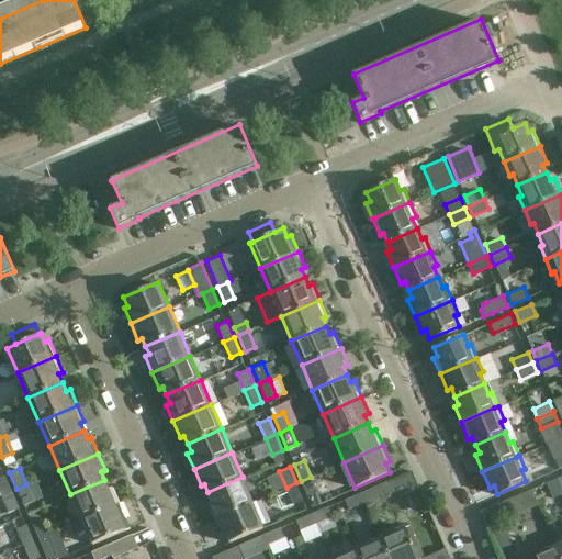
[(6,474),(0,477),(0,491),(1,495),(12,491),(6,474)]
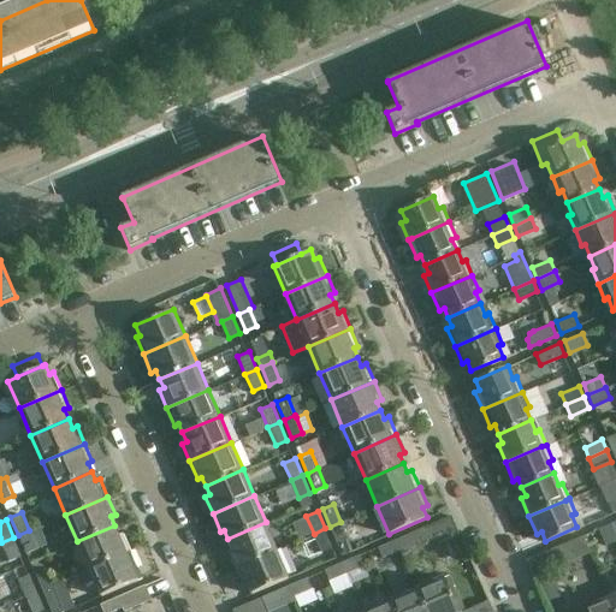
[(235,568),(277,550),(266,522),(227,539),(232,547),(227,550),(235,568)]
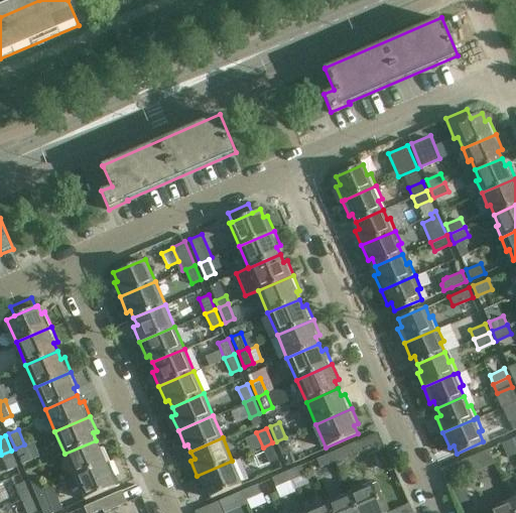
[(285,437),(276,441),(282,457),(292,453),(285,437)]
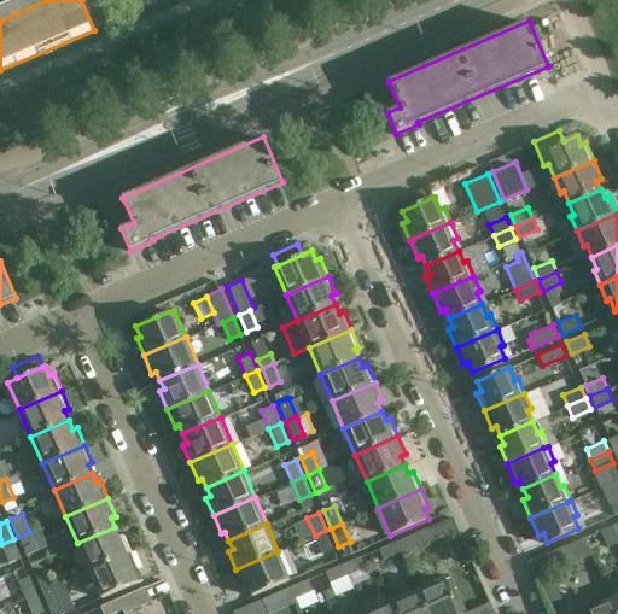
[(600,530),(607,547),(617,542),(617,539),(611,525),(600,530)]
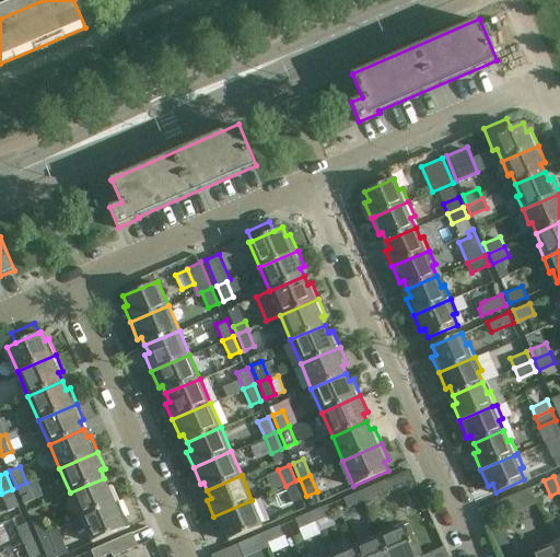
[(80,517),(118,500),(112,484),(107,486),(104,478),(70,492),(80,517)]
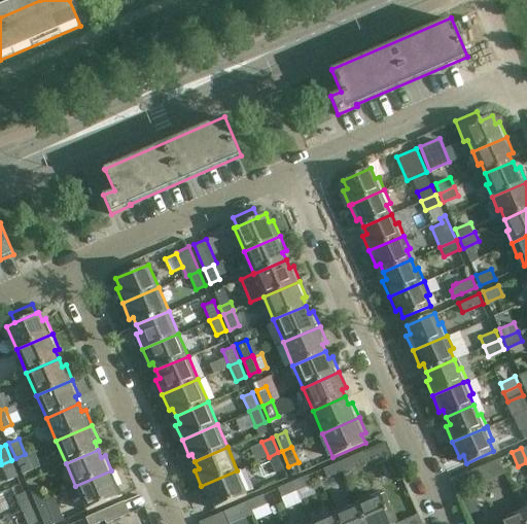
[(34,451),(25,455),(31,469),(40,465),(34,451)]
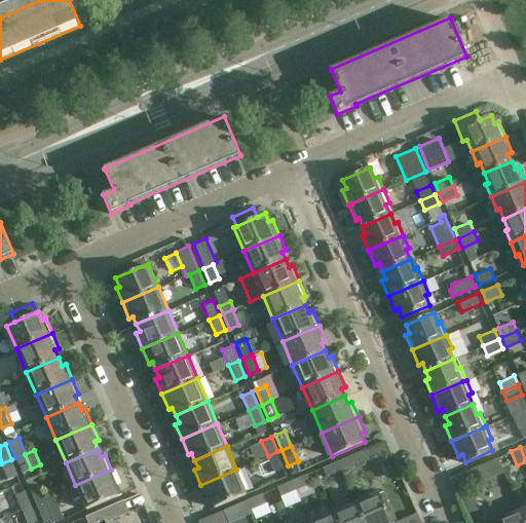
[(361,450),(338,459),(342,469),(341,470),(342,473),(367,462),(366,461),(361,450)]
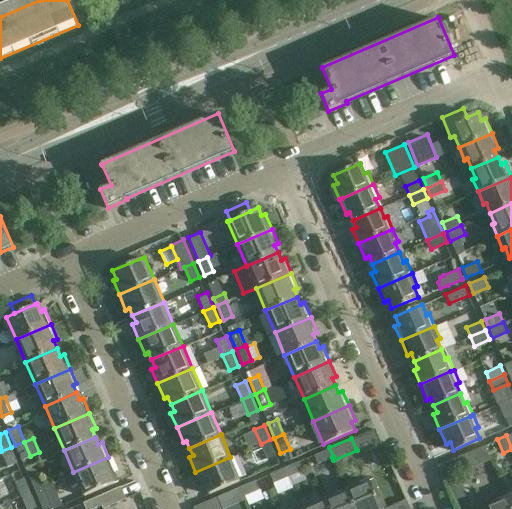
[(270,439),(261,444),(267,459),(277,455),(270,439)]
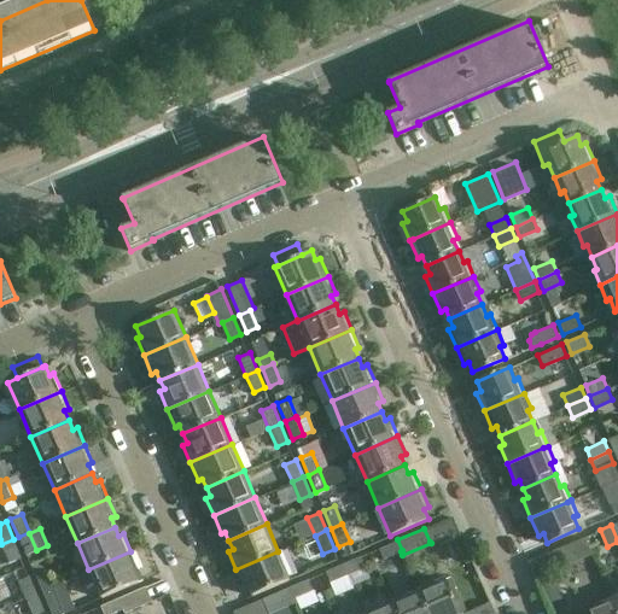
[(29,532),(18,537),(25,555),(36,550),(29,533),(29,532)]
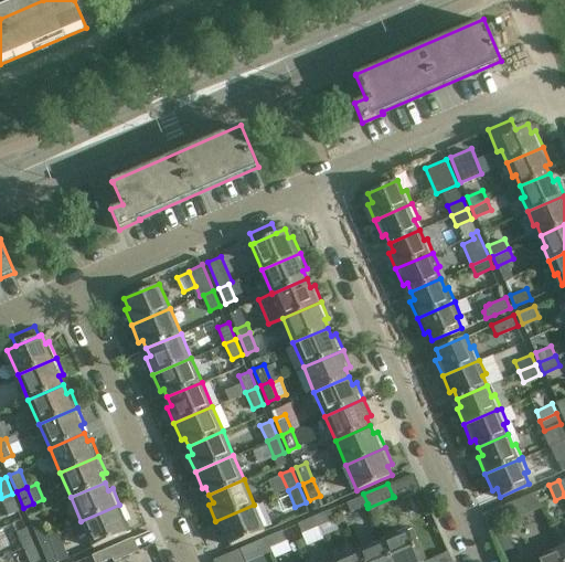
[(534,490),(502,505),(509,520),(542,507),(534,490)]
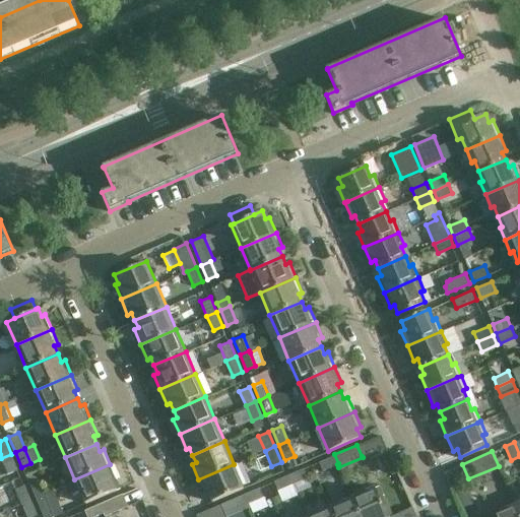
[(11,454),(1,458),(8,472),(17,468),(11,454)]
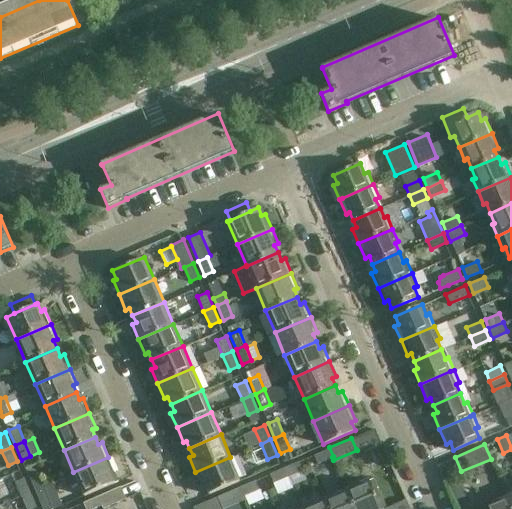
[(314,454),(318,463),(332,457),(333,456),(329,447),(314,454)]
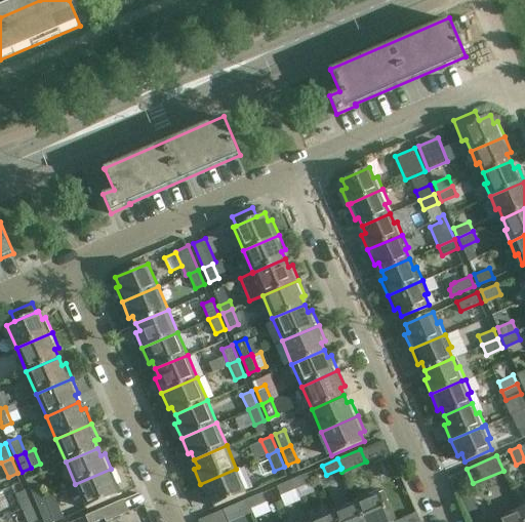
[(111,469),(75,484),(85,508),(118,494),(114,485),(118,484),(111,469)]
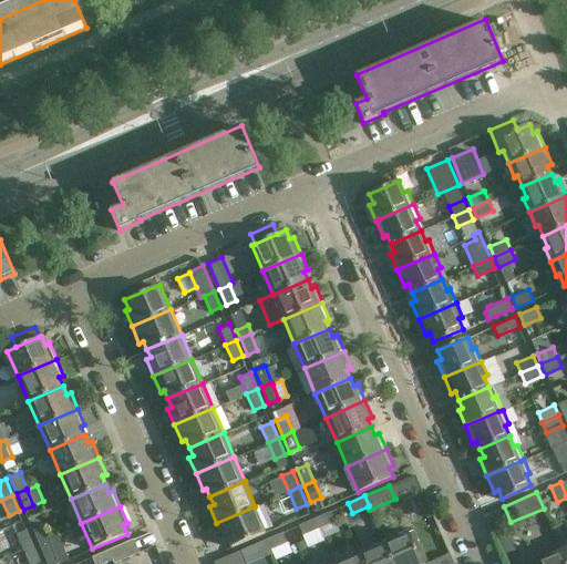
[(255,506),(216,523),(224,540),(227,537),(232,546),(266,532),(255,506)]
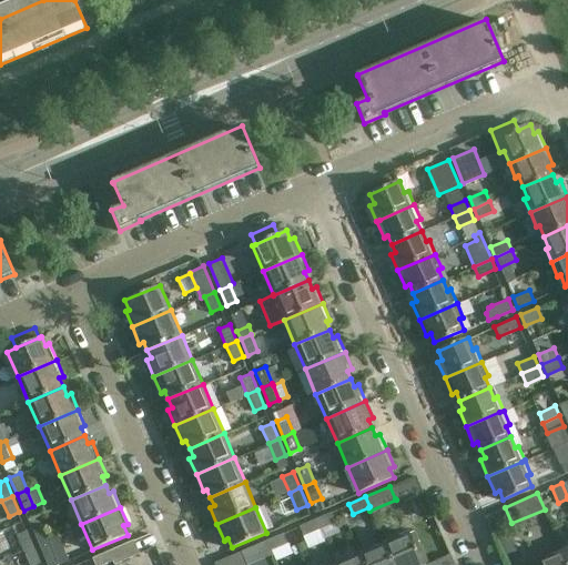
[(315,517),(320,527),(336,521),(332,511),(315,517)]
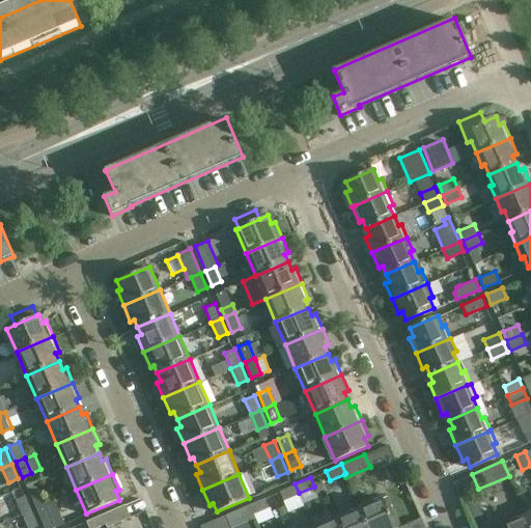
[(299,493),(295,483),(279,491),(283,500),(299,493)]
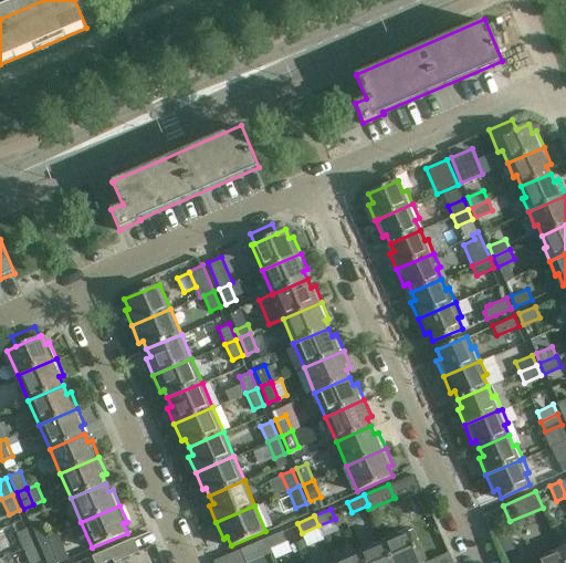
[(38,541),(49,537),(42,521),(31,525),(38,541)]
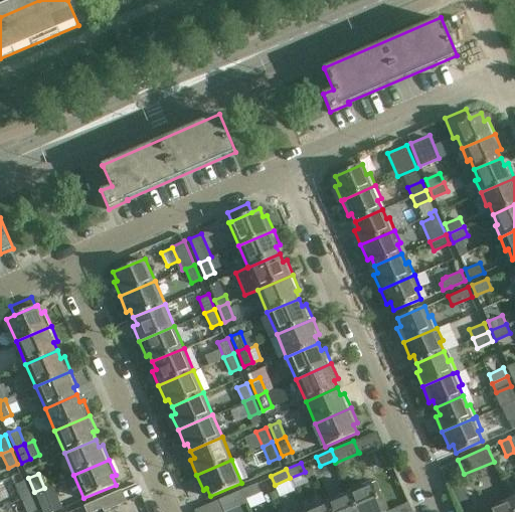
[(24,479),(15,484),(21,498),(30,494),(24,479)]
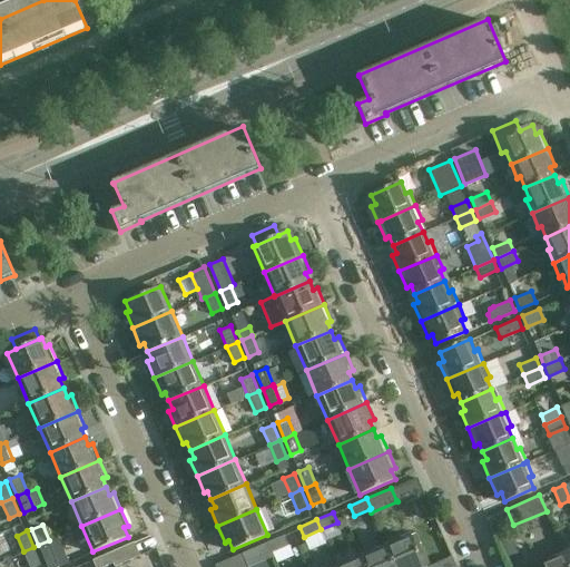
[(385,544),(395,566),(425,566),(411,533),(385,544)]
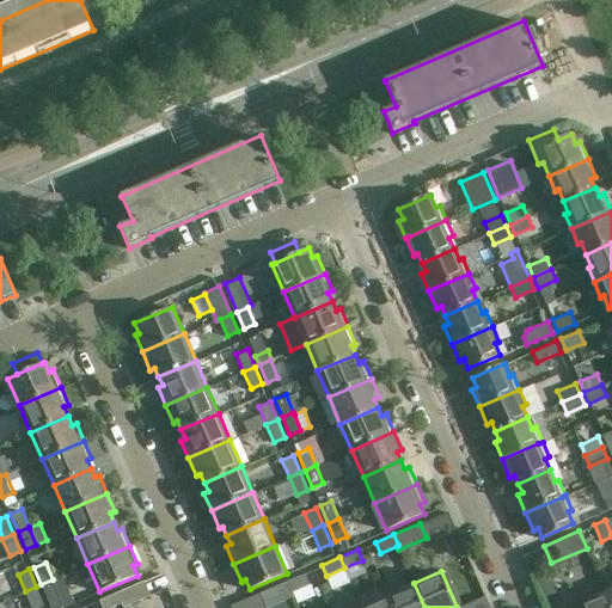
[(288,579),(293,591),(310,583),(305,572),(288,579)]
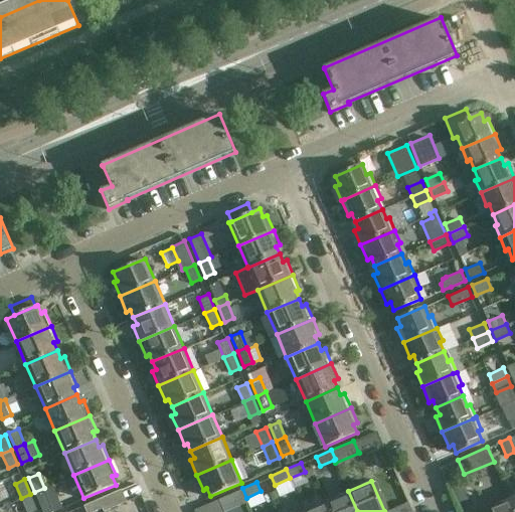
[(44,488),(34,492),(41,507),(42,511),(52,511),(54,511),(50,503),(44,488)]
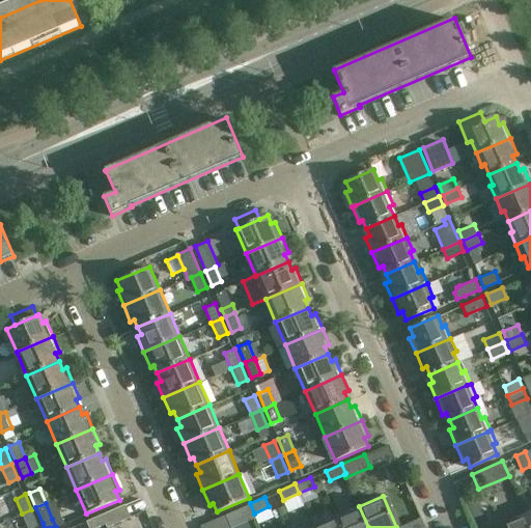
[(106,523),(105,523),(107,527),(131,517),(126,503),(102,513),(106,523)]
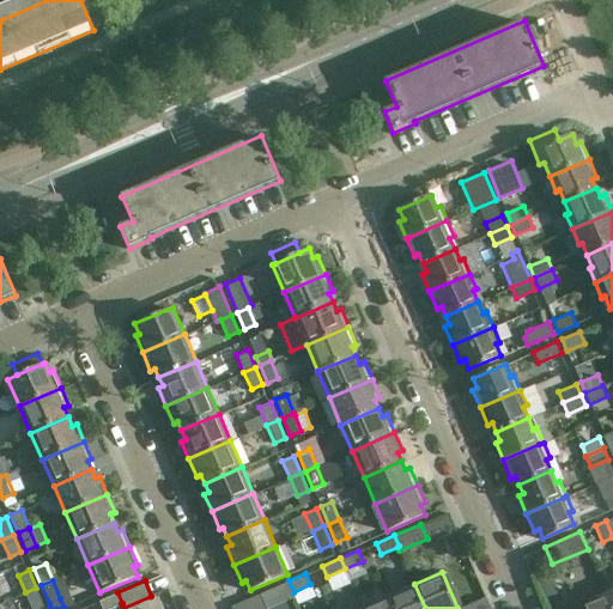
[(231,606),(232,608),(267,608),(295,596),(293,592),(289,580),(231,606)]
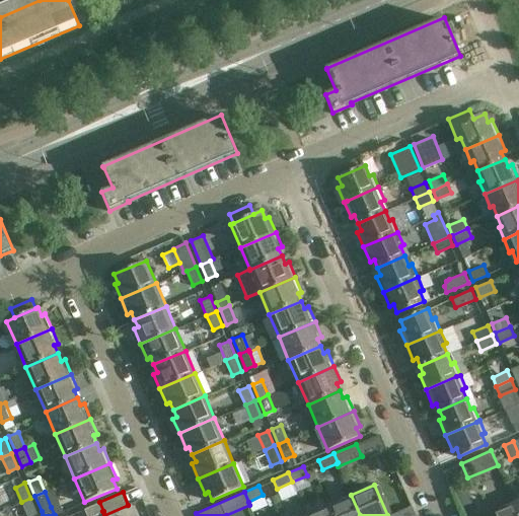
[(360,515),(351,495),(328,504),(334,515),(360,515)]
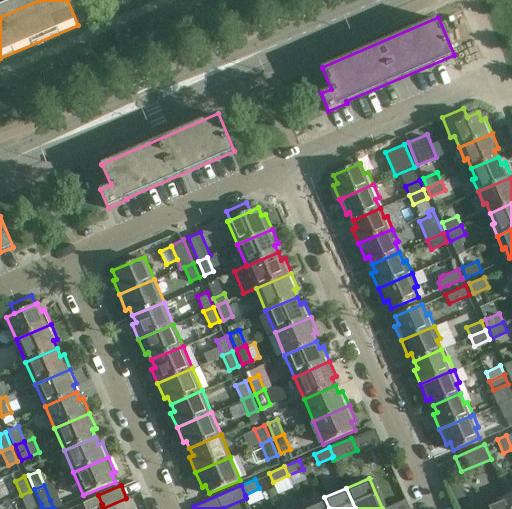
[(30,491),(21,495),(26,508),(29,508),(37,506),(30,491)]
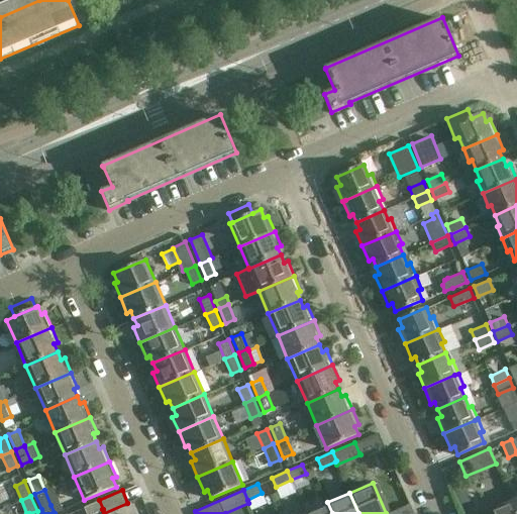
[(500,506),(489,511),(490,513),(516,513),(511,498),(499,504),(500,506)]
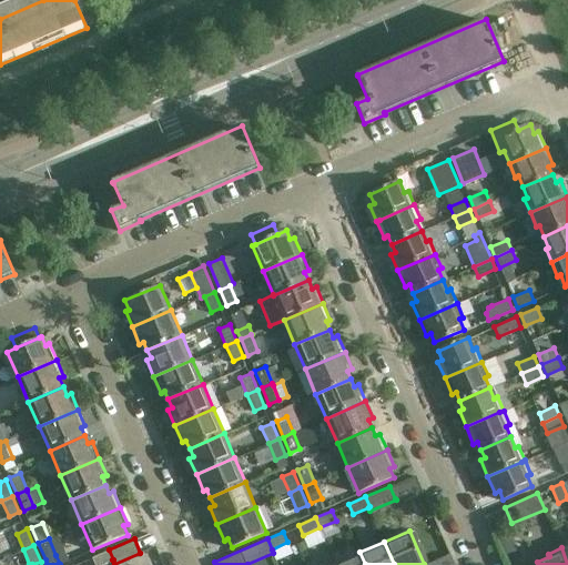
[(113,560),(109,550),(92,556),(95,564),(100,564),(112,560),(113,560)]
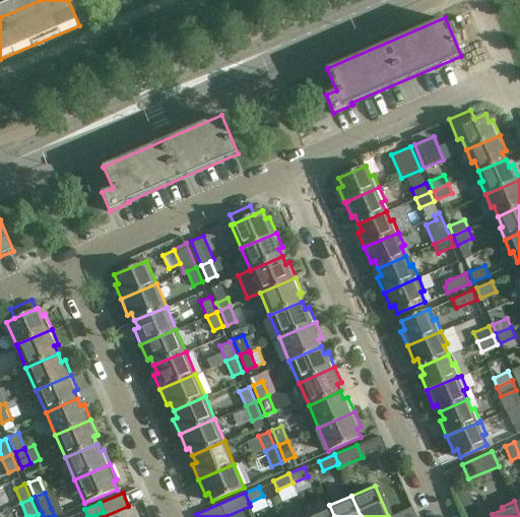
[(334,516),(329,505),(307,515),(308,516),(334,516)]
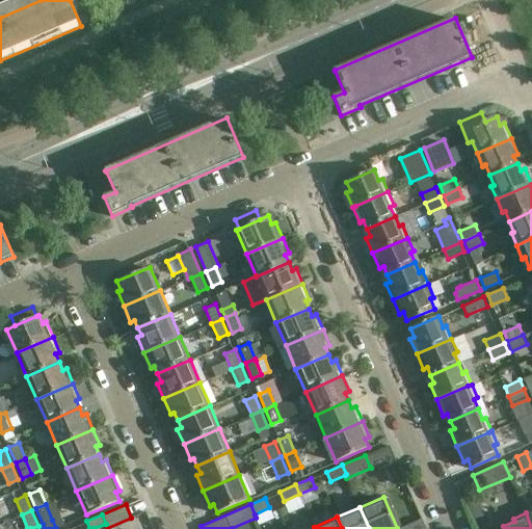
[(397,528),(426,528),(421,518),(402,527),(397,528)]
